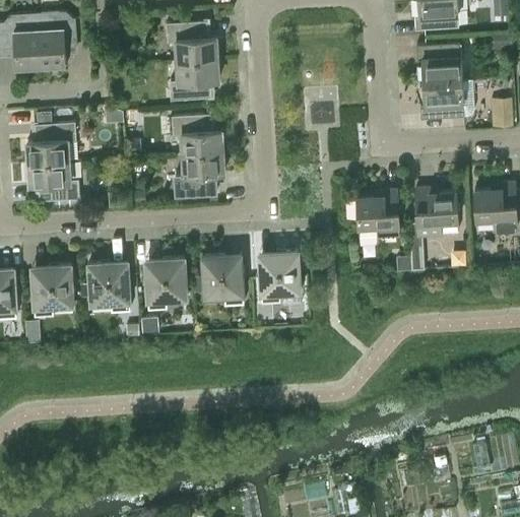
[(457,0),(417,0),(419,15),(414,15),(415,29),(458,27),(458,14),(457,0)]
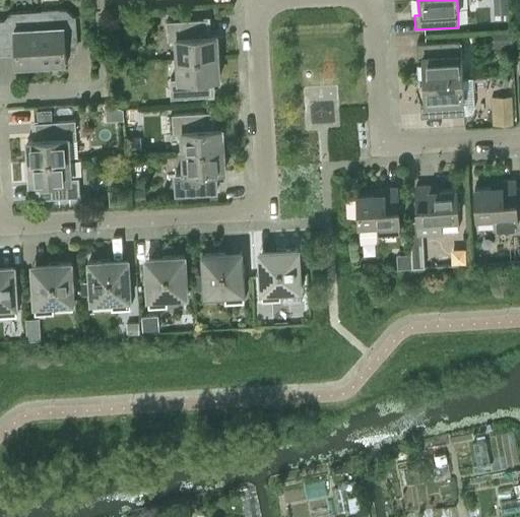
[(65,11),(38,13),(41,66),(67,64),(67,63),(66,63),(65,47),(77,47),(75,18),(73,18),(65,11)]
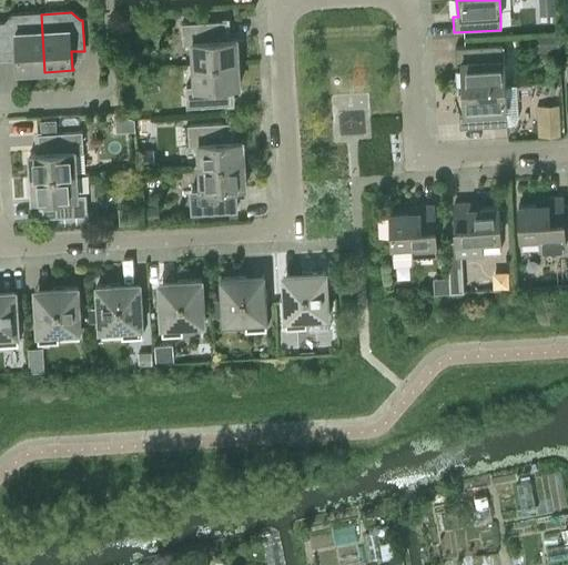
[(16,73),(44,72),(41,14),(11,16),(3,24),(0,24),(0,56),(17,54),(18,72),(16,72),(16,73)]
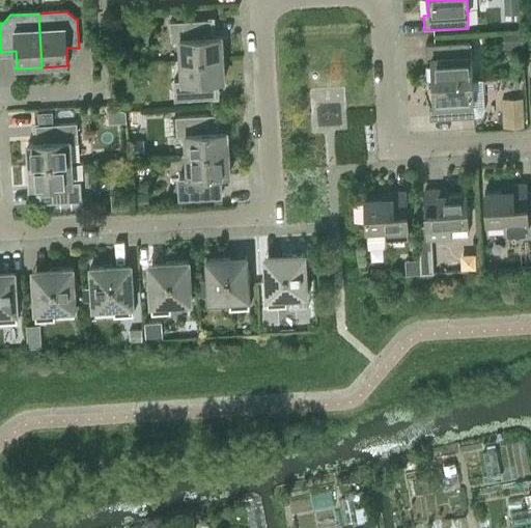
[(179,43),(180,62),(222,60),(221,38),(212,38),(211,22),(169,24),(171,44),(179,43)]
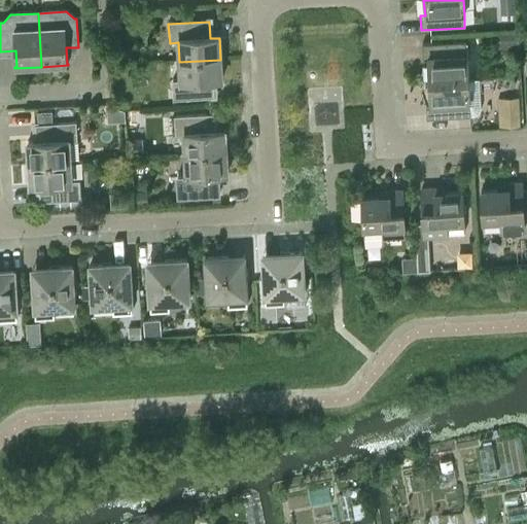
[(499,50),(518,49),(517,35),(498,36),(499,50)]
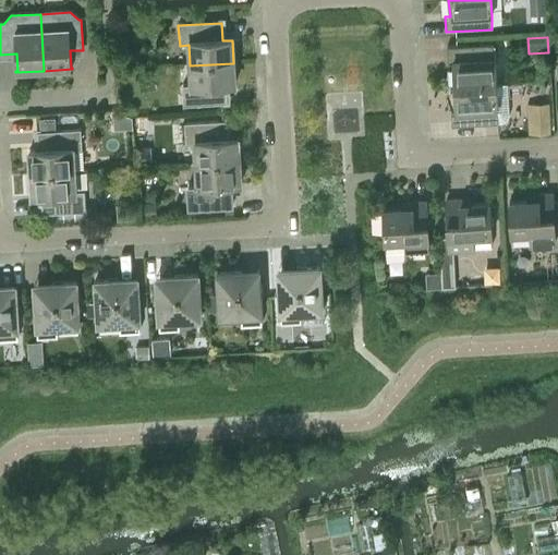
[(449,82),(449,88),(496,85),(495,60),(494,60),(493,46),(447,49),(448,64),(452,64),(453,82),(449,82)]
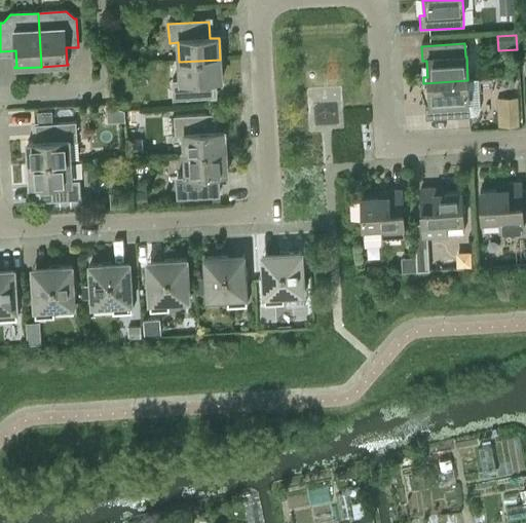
[(220,60),(179,62),(180,81),(172,82),(173,102),(214,99),(213,82),(221,81),(220,60)]
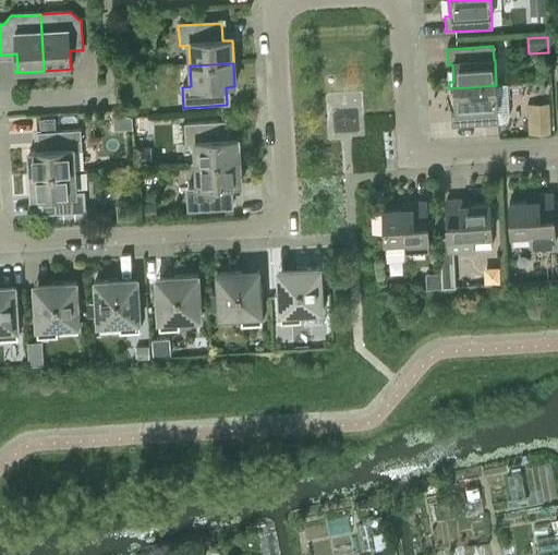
[(496,85),(449,88),(449,95),(455,94),(456,112),(450,112),(451,128),(498,125),(501,124),(504,123),(506,121),(508,119),(508,117),(509,113),(507,85),(496,85)]
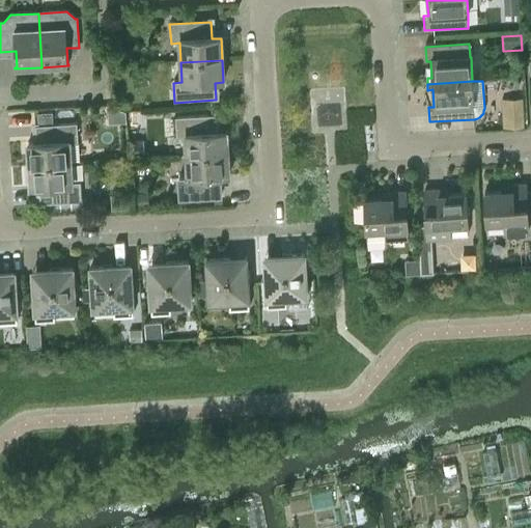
[(505,131),(524,130),(523,103),(504,104),(505,131)]
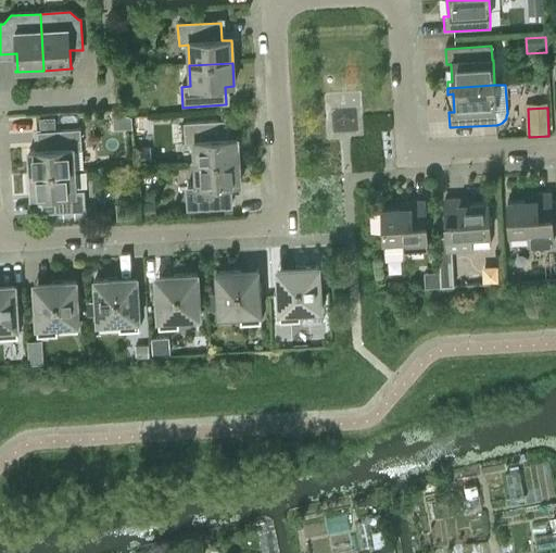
[(40,133),(55,133),(54,120),(39,121),(40,133)]
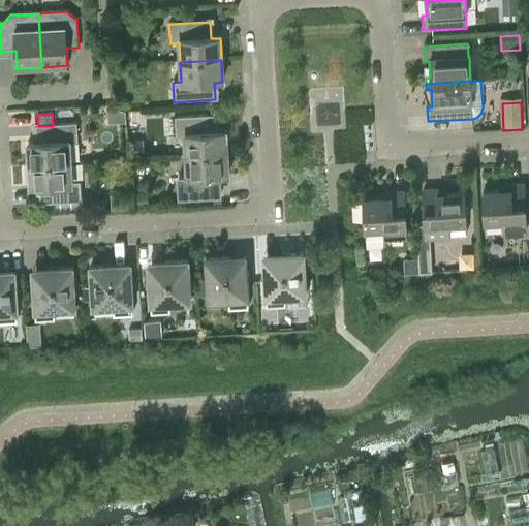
[(184,137),(185,157),(226,154),(225,132),(217,133),(216,116),(175,119),(176,137),(184,137)]
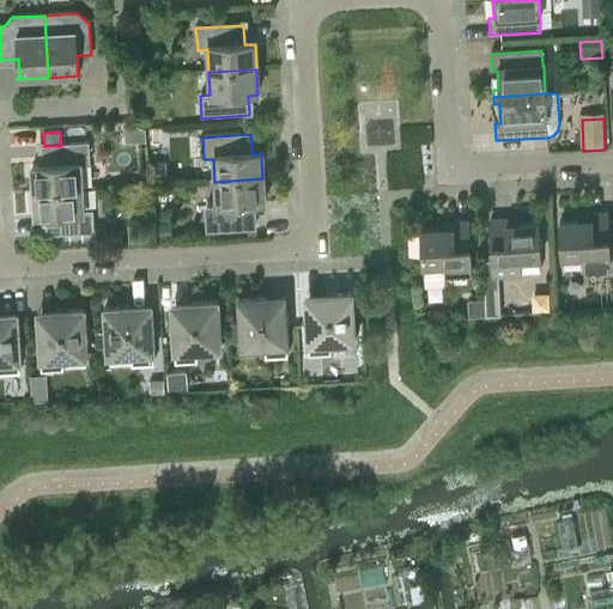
[(32,168),(34,193),(82,189),(80,166),(90,166),(89,144),(41,147),(42,166),(32,168)]
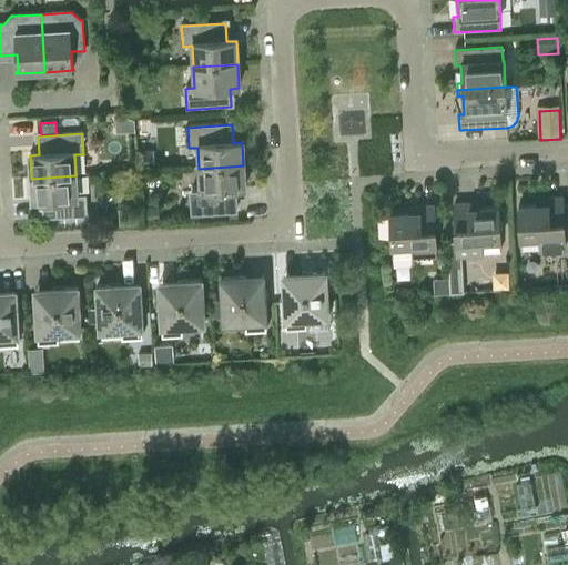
[(152,153),(142,153),(142,168),(153,167),(152,153)]
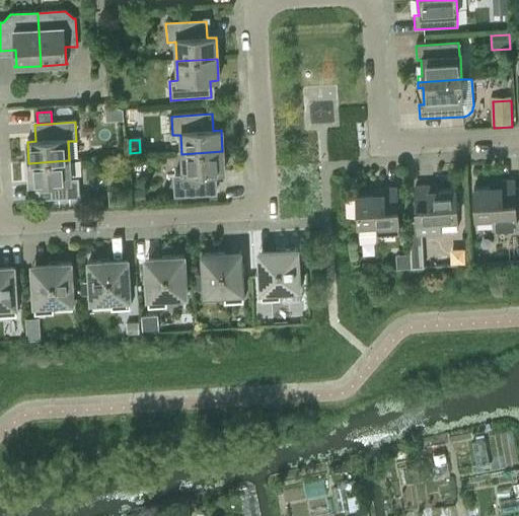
[(222,151),(181,154),(183,173),(174,173),(175,193),(216,191),(215,173),(224,173),(222,151)]
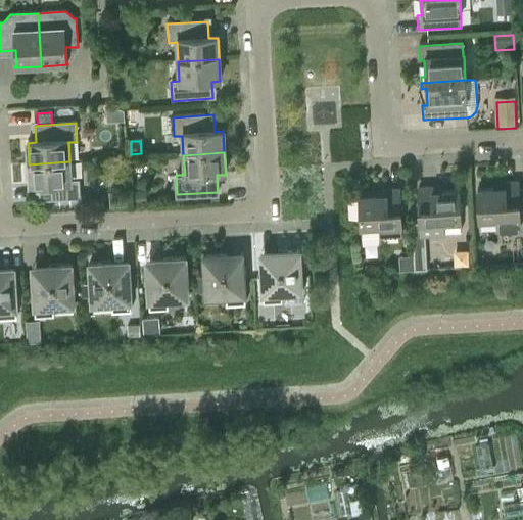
[(69,161),(29,164),(30,186),(38,185),(39,202),(80,200),(79,181),(70,181),(69,161)]
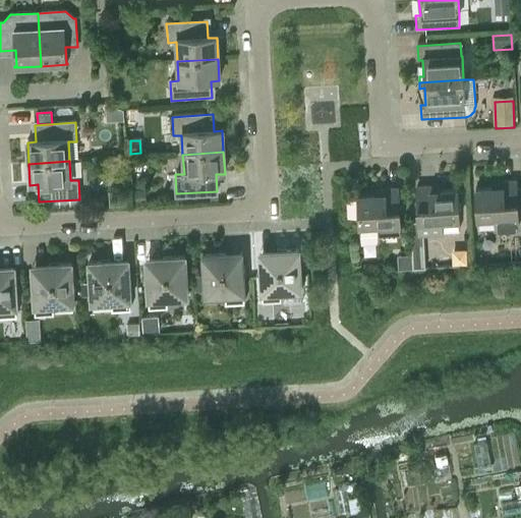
[(496,230),(518,229),(517,211),(516,190),(516,183),(502,184),(502,189),(475,190),(477,230),(496,229),(496,230)]
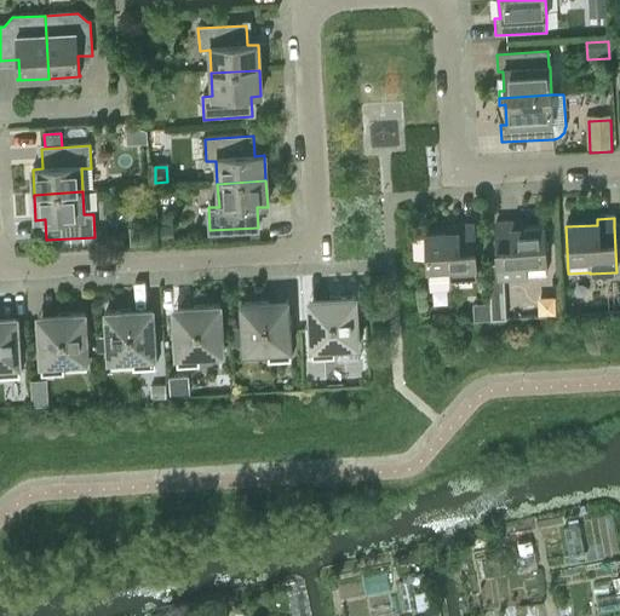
[(498,265),(487,266),(491,322),(506,321),(504,278),(526,277),(526,276),(546,275),(546,263),(544,228),(512,230),(512,228),(512,226),(512,224),(495,225),(495,229),(498,265)]
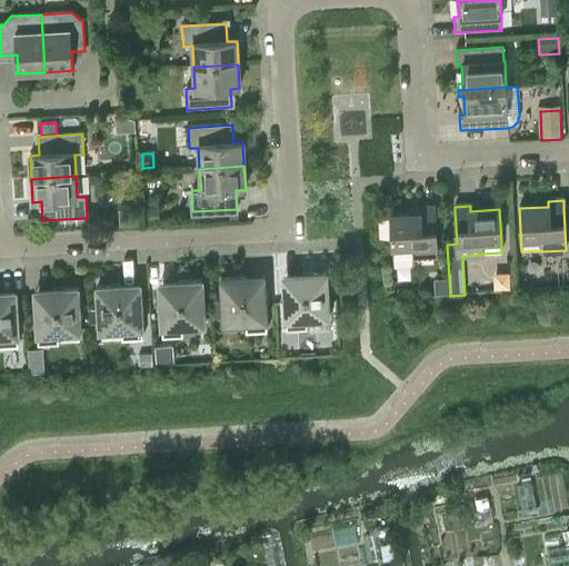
[(419,215),(390,216),(390,218),(383,218),(381,221),(381,236),(385,238),(391,238),(393,259),(412,258),(412,259),(438,258),(435,208),(419,209),(419,215)]
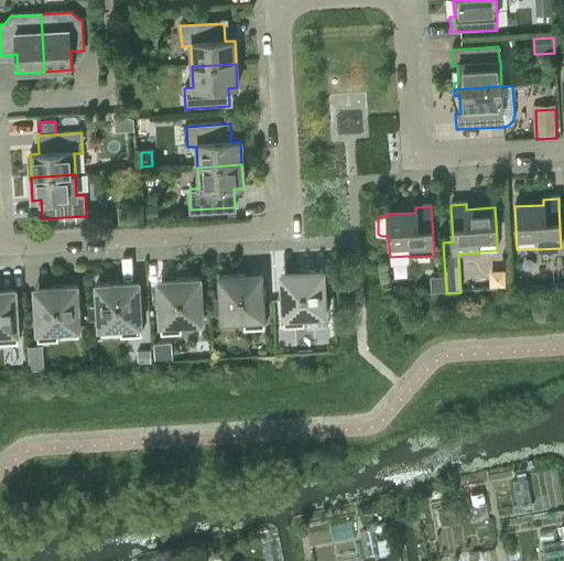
[(156,220),(156,207),(143,208),(144,222),(156,220)]
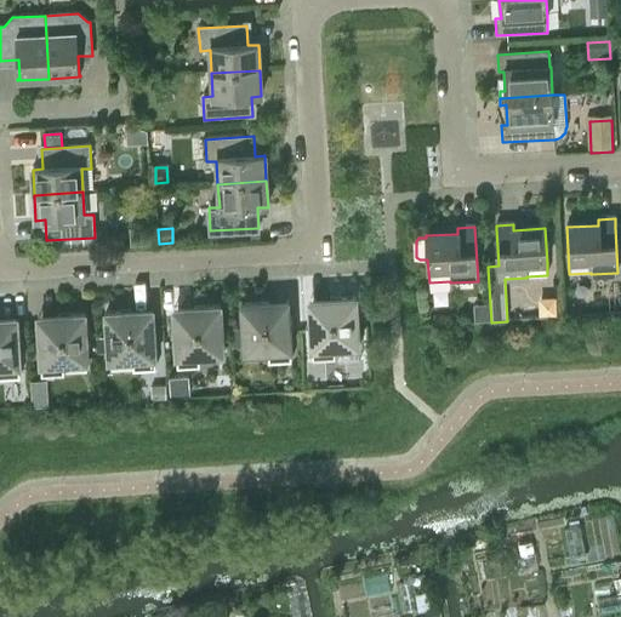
[(151,229),(130,230),(131,246),(152,245),(151,229)]
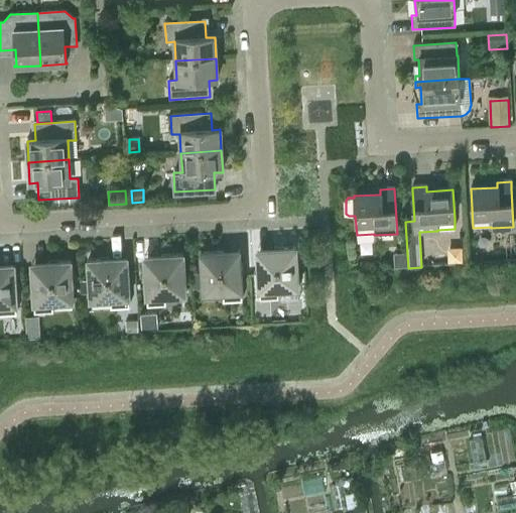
[(273,250),(257,251),(257,260),(260,299),(278,298),(279,303),(298,301),(297,289),(295,249),(273,250)]
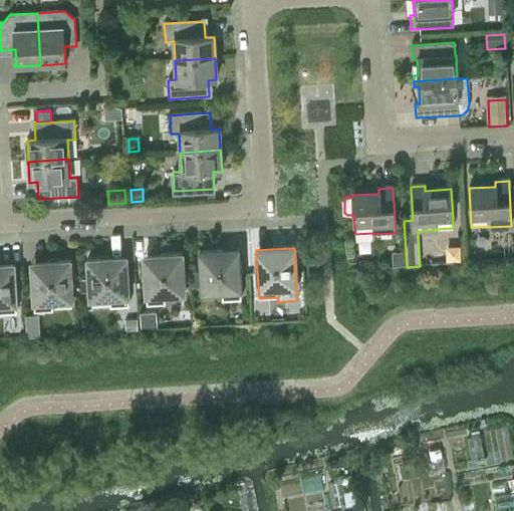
[(222,301),(241,299),(238,251),(200,254),(202,293),(222,292),(222,301)]
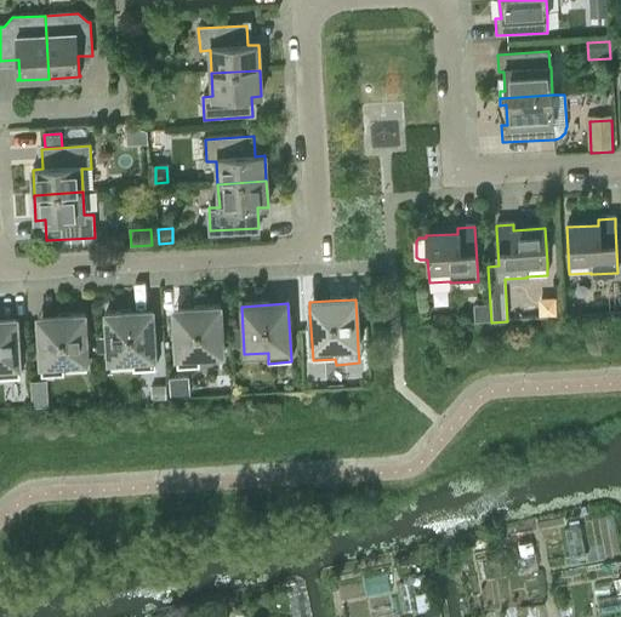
[(220,308),(174,310),(177,369),(200,367),(199,358),(223,355),(220,308)]
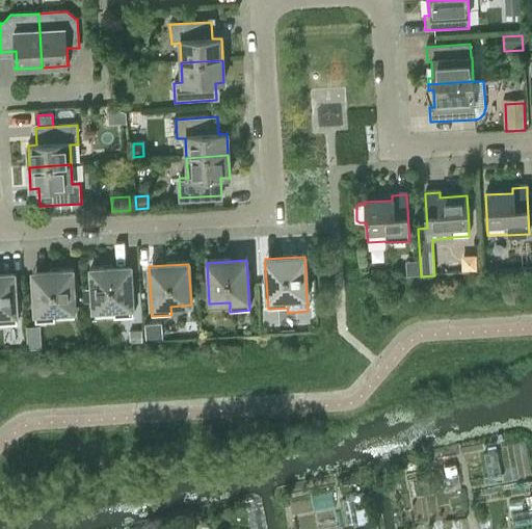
[(114,318),(133,317),(130,267),(90,269),(92,311),(113,310),(114,318)]
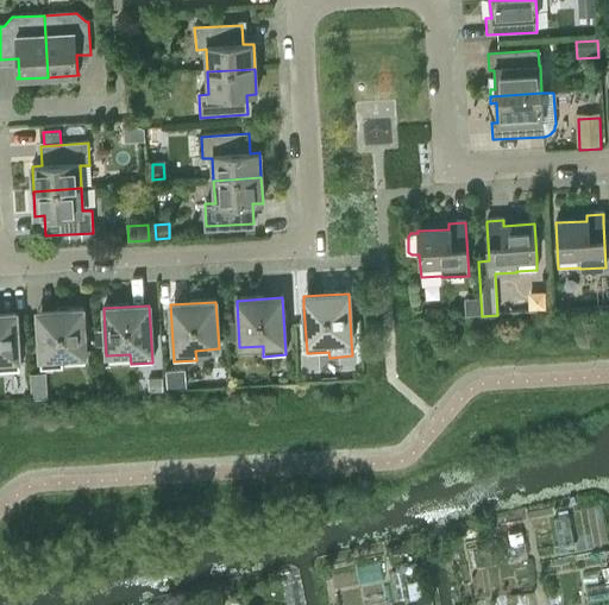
[(62,358),(86,357),(83,309),(37,312),(41,370),(63,369),(62,358)]
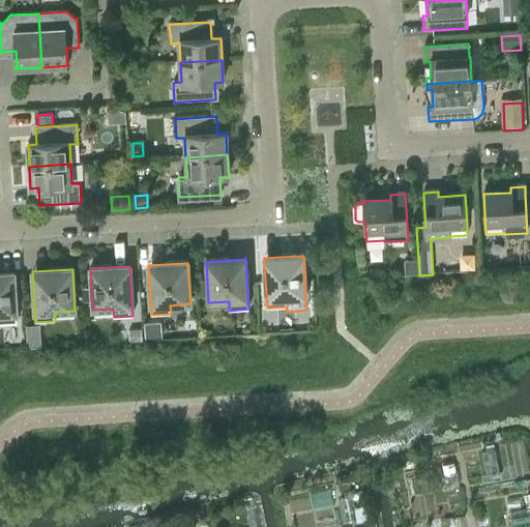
[(0,323),(18,323),(15,272),(0,273),(0,323)]
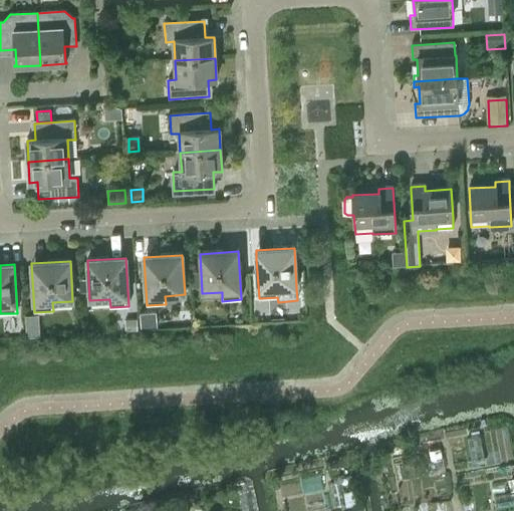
[(199,273),(192,274),(193,289),(200,289),(199,273)]
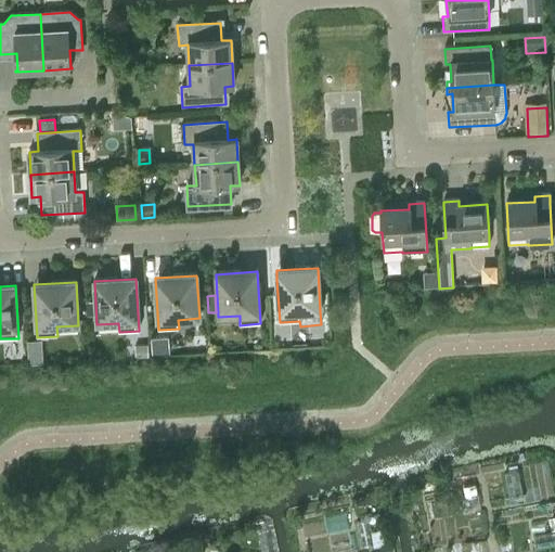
[(168,338),(152,339),(153,356),(169,355),(168,338)]
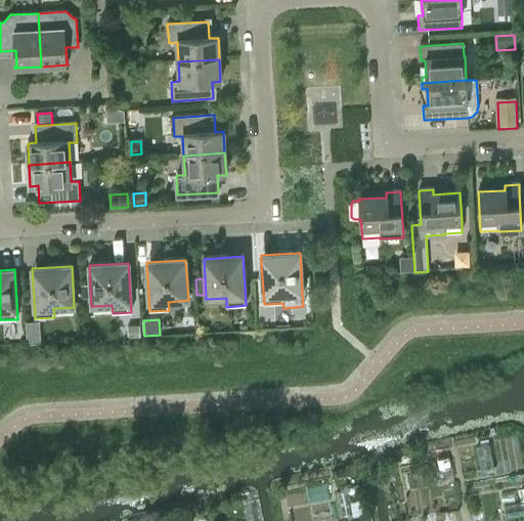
[(128,339),(140,338),(139,327),(128,328),(128,339)]
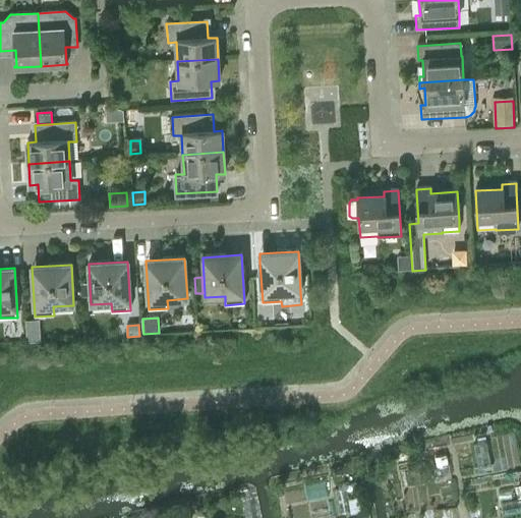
[(27,343),(41,342),(40,335),(26,335),(27,343)]
